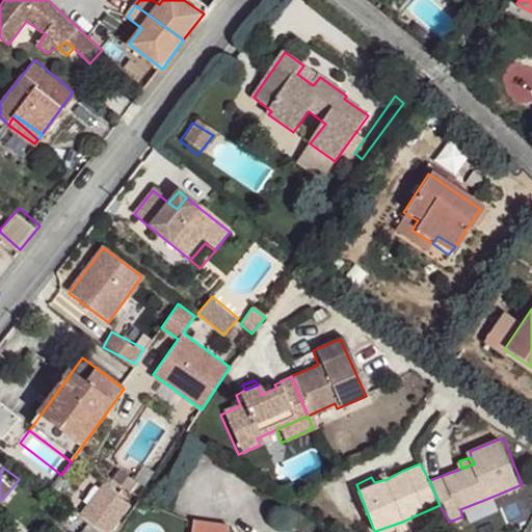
[(135,501),(142,483),(112,470),(104,486),(135,501)]
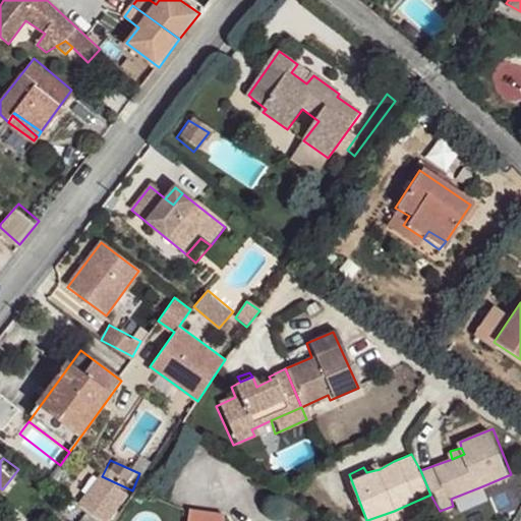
[(377,463),(363,467),(366,472),(380,469),(377,463)]
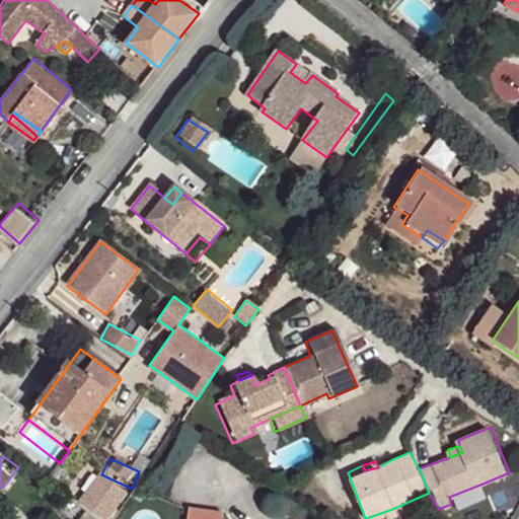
[(96,470),(75,499),(103,518),(110,518),(130,494),(96,470)]
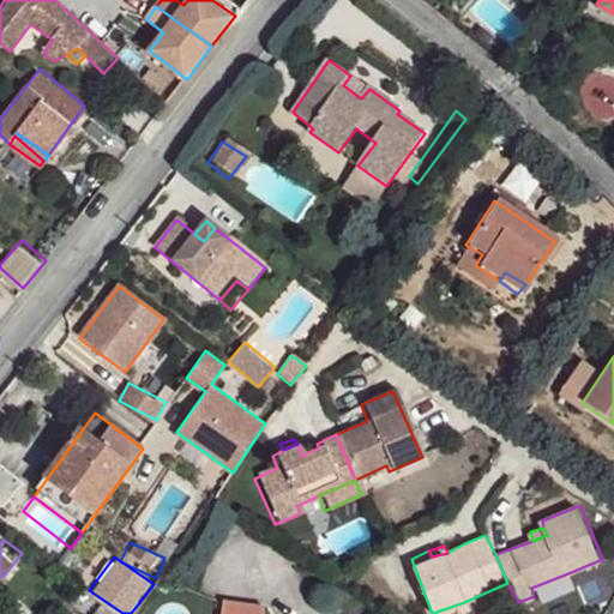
[(571,572),(531,588),(534,596),(575,581),(571,572)]
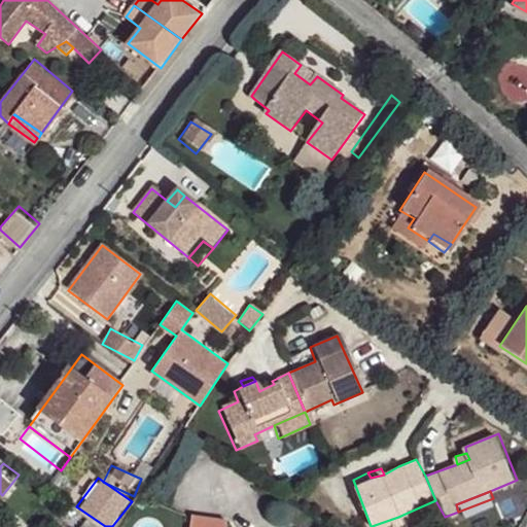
[(61,524),(64,526),(99,526),(75,506),(61,524)]
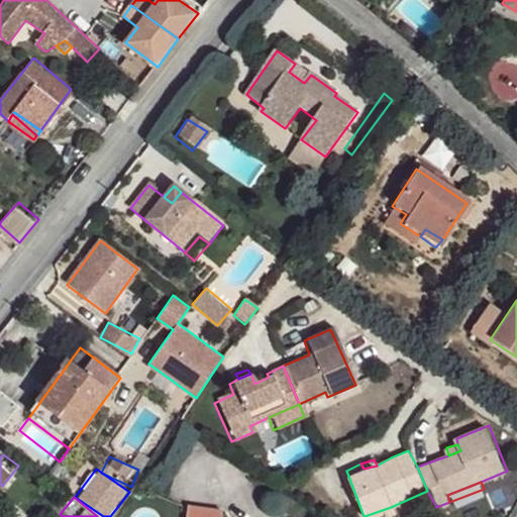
[(411,498),(391,507),(394,512),(414,504),(411,498)]
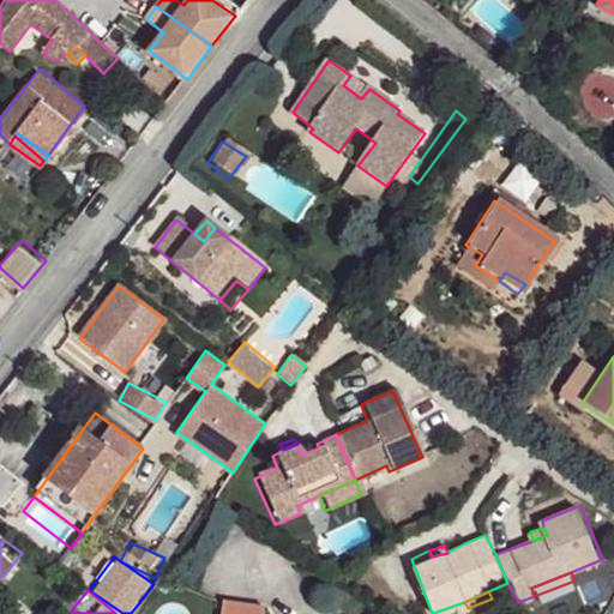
[(265,613),(266,606),(227,600),(224,613),(265,613)]
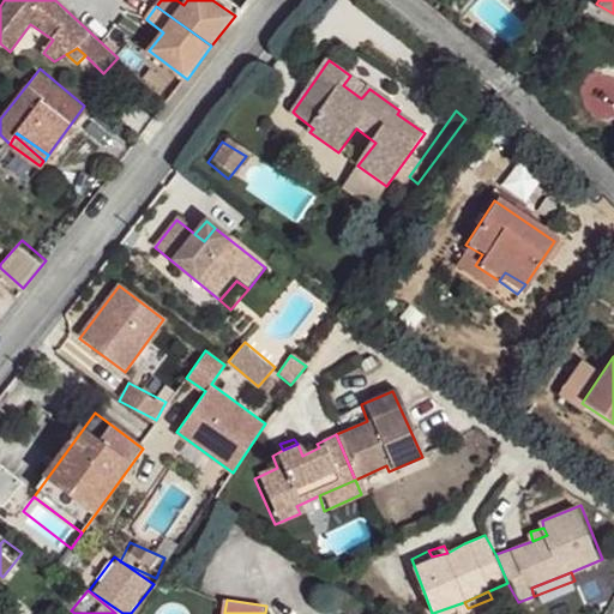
[(464,602),(433,613),(468,613),(469,613),(468,608),(464,602)]
